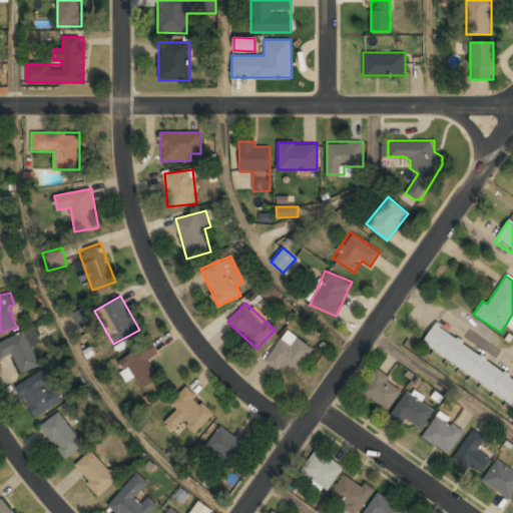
[(71,314),(78,329),(92,322),(85,308),(71,314)]
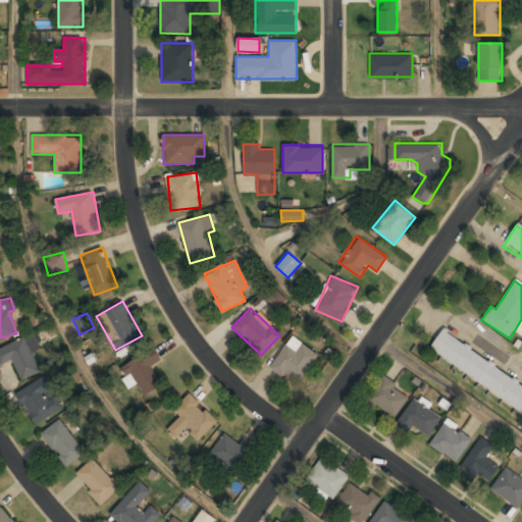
[(521,383),(441,330),(428,351),(521,412),(521,383)]
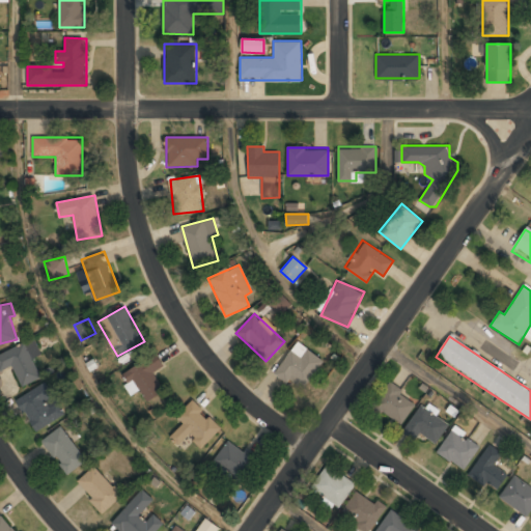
[(325,361),(298,342),(276,372),(303,391),(325,361)]
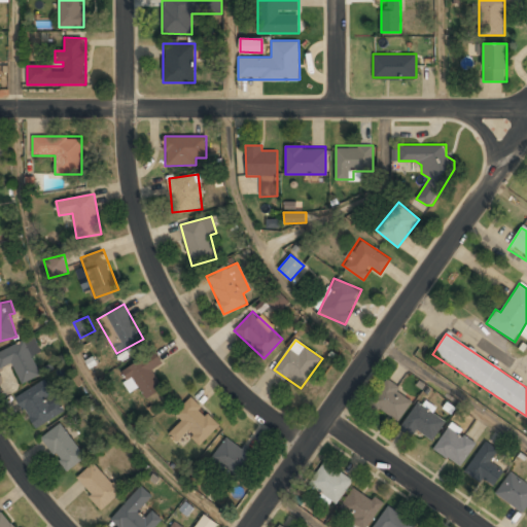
[(0,351),(0,369),(13,363),(22,383),(39,376),(26,341),(0,351)]
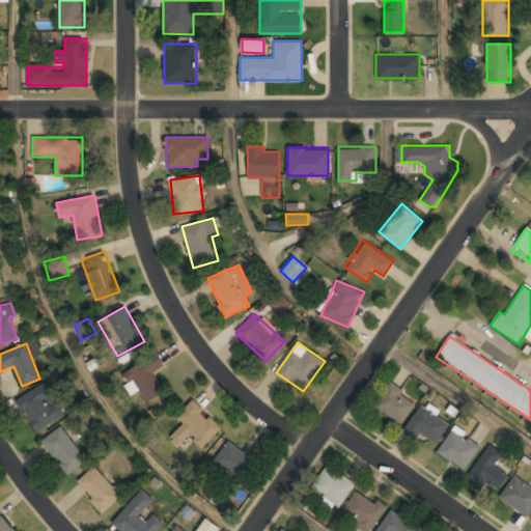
[(146,401),(164,391),(154,371),(164,366),(157,353),(122,372),(133,391),(139,388),(146,401)]
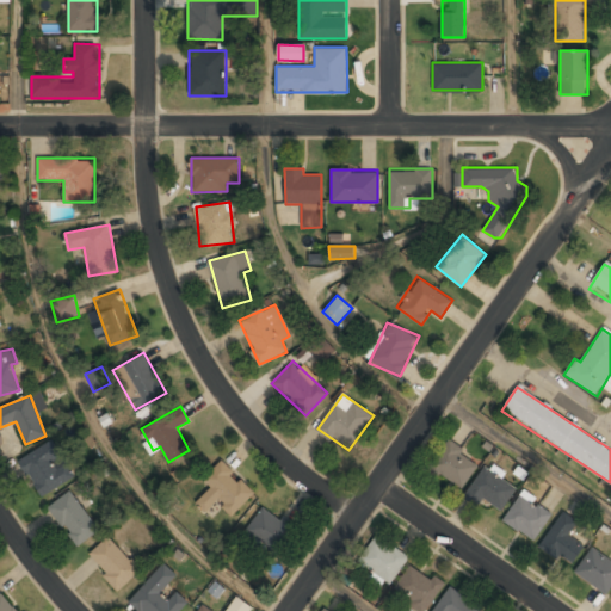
[(481,462),(446,440),(429,468),(462,491),(481,462)]
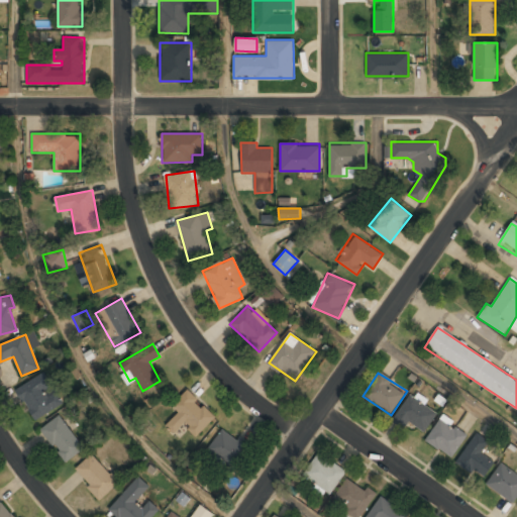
[(40,375),(16,391),(34,420),(60,405),(40,375)]
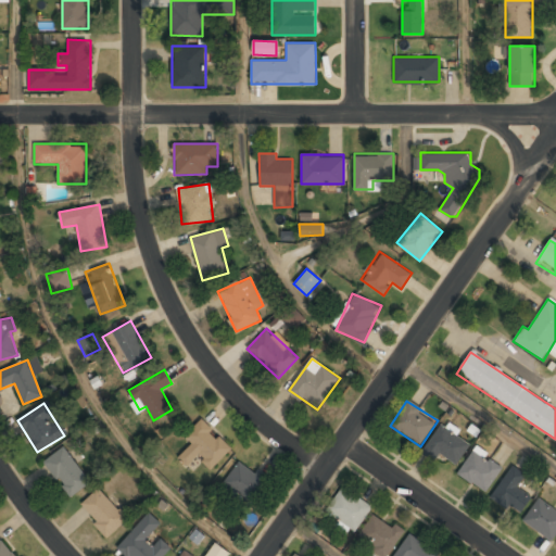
[(185,436),(192,443),(178,457),(188,467),(199,457),(212,469),(232,449),(201,419),(185,436)]
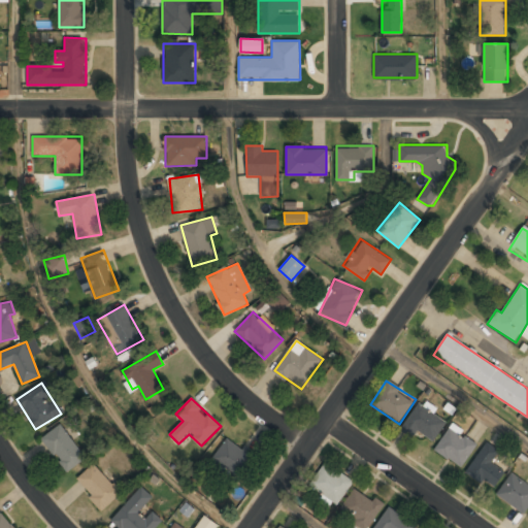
[(431,444),(447,423),(421,403),(404,424),(431,444)]
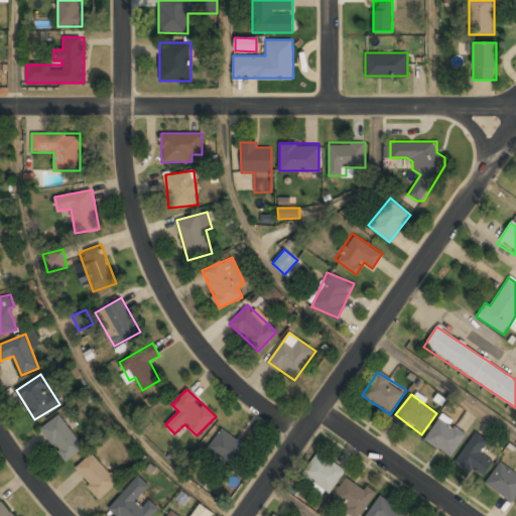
[(41,428),(66,462),(85,447),(60,414),(41,428)]
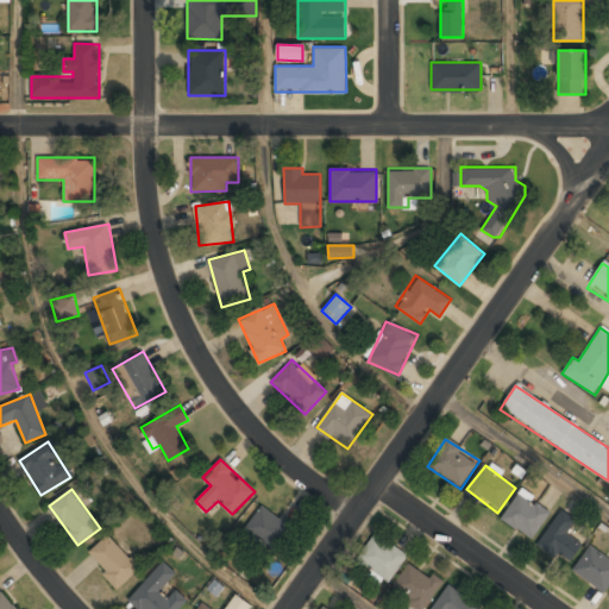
[(502,518),(533,540),(551,515),(520,493),(502,518)]
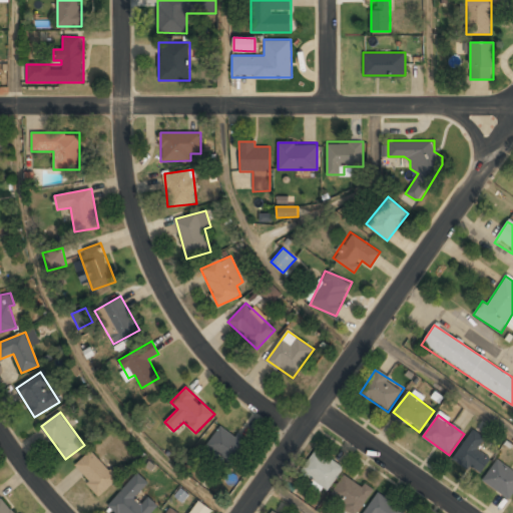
[(244,441),(220,425),(206,446),(230,463),(244,441)]
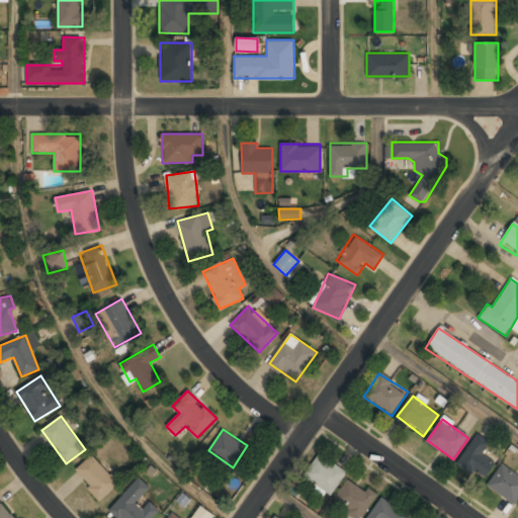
[(458,462),(484,481),(496,463),(482,453),(490,442),(478,434),(458,462)]
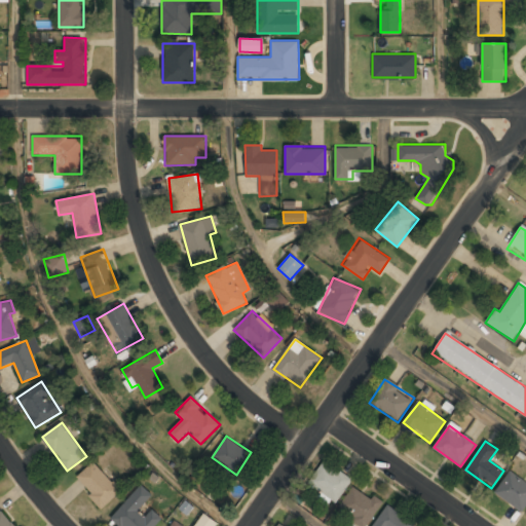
[(121,490),(94,461),(75,479),(104,509),(121,490)]
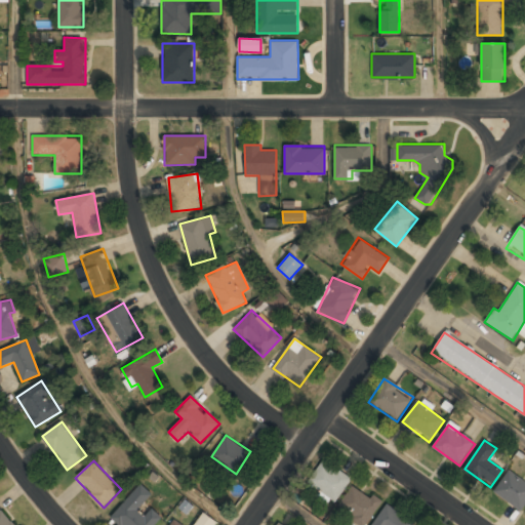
[(352,477),(323,460),(309,485),(337,501),(352,477)]
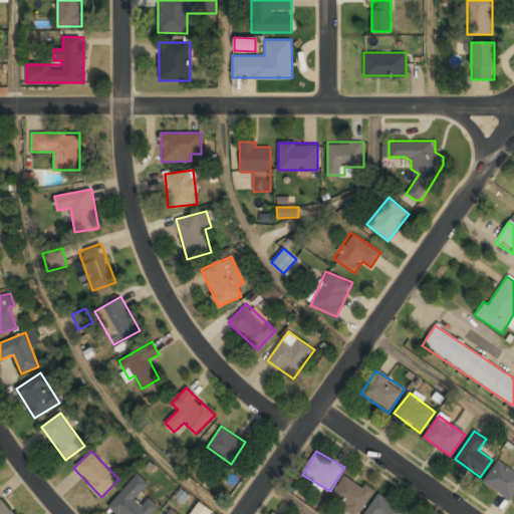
[(513,494),(513,471),(499,461),(484,481),(510,500),(513,494)]
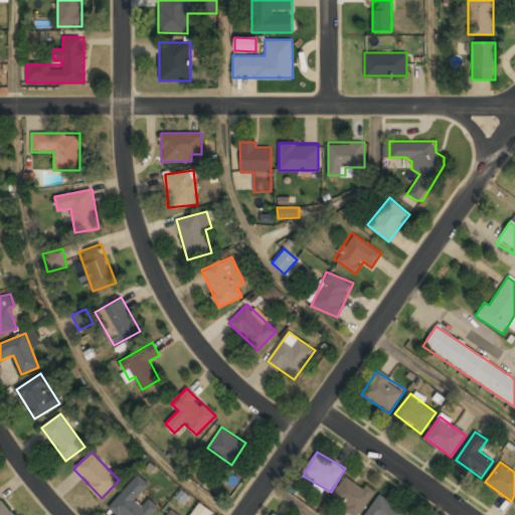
[(152,514),(159,508),(149,499),(143,505),(137,500),(149,485),(138,475),(110,507),(118,514),(152,514)]
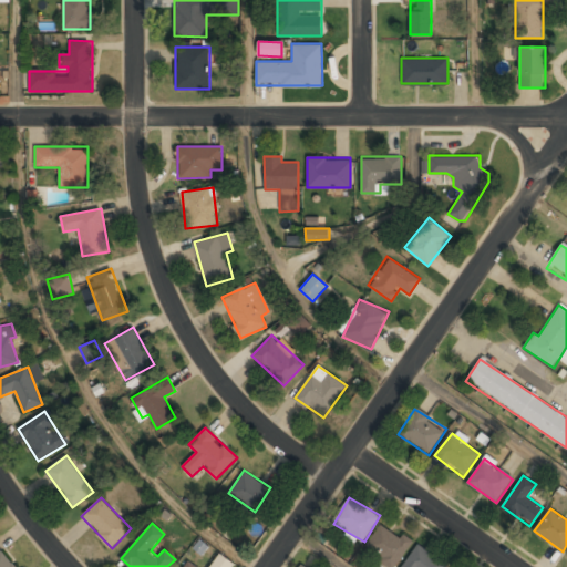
[(366,544),(387,566),(391,566),(412,548),(389,523),(366,544)]
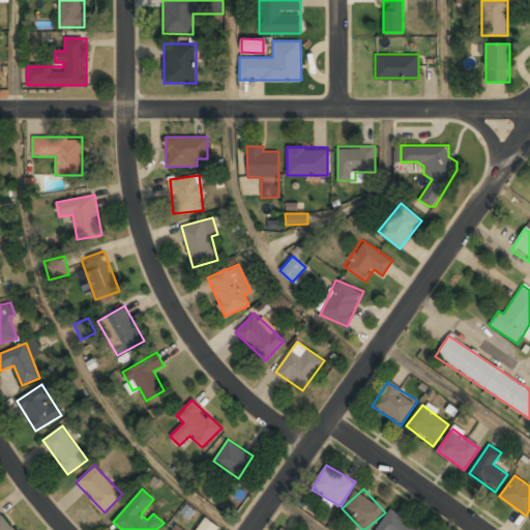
[(418,529),(419,529),(391,508),(375,529),(418,529)]
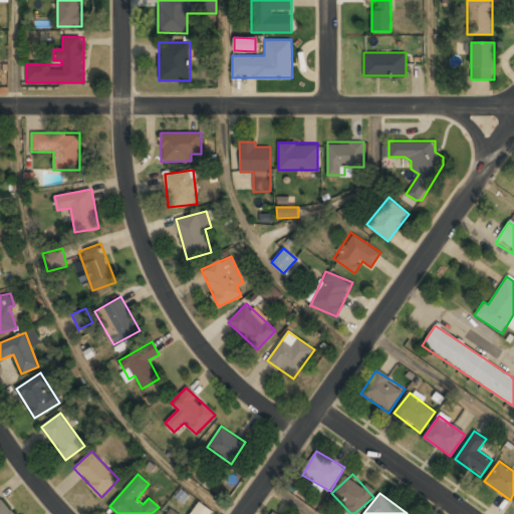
[(0,513),(15,513),(0,498),(0,513)]
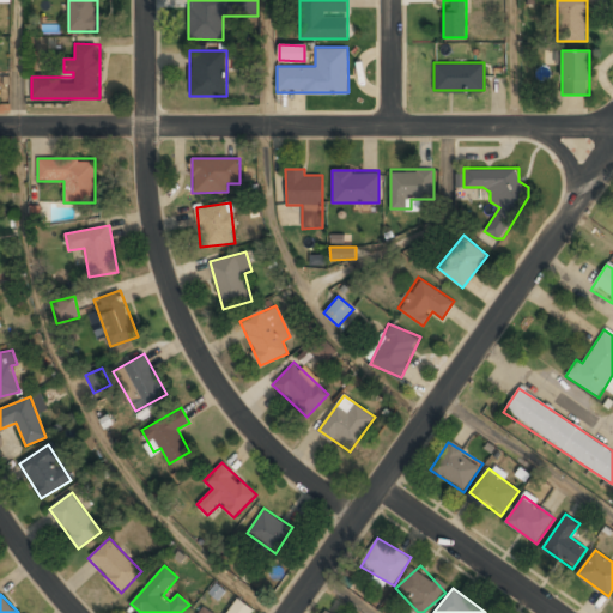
[(247,612),(252,607),(237,598),(226,612),(212,612),(201,606),(196,612),(247,612)]
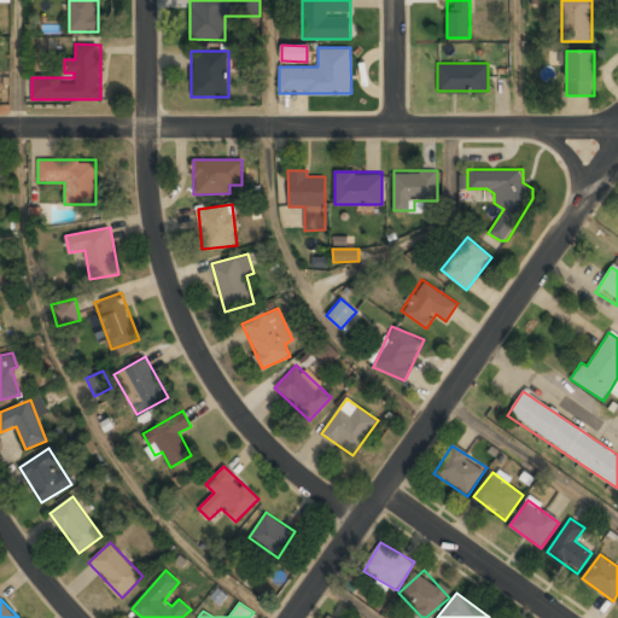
All buildings are outlined.
